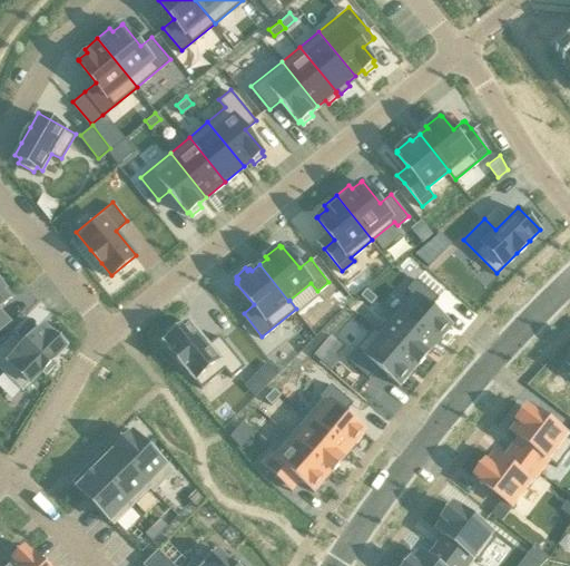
[(411,291),(394,311),(433,344),(451,324),(430,306),(439,295),(416,276),(408,288),(411,291)]
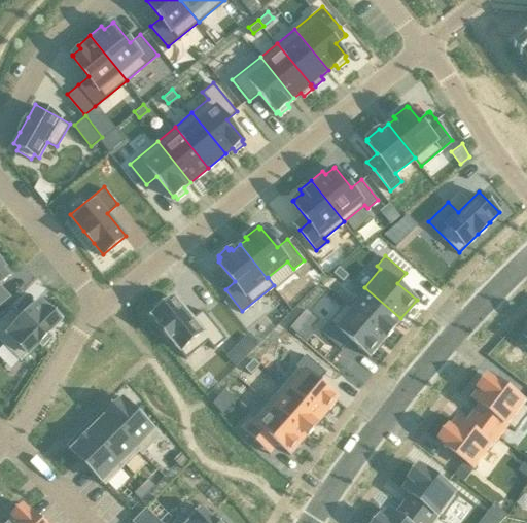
[(0,259),(0,303),(2,301),(8,294),(0,285),(0,282),(9,273),(2,265),(4,264),(0,259)]
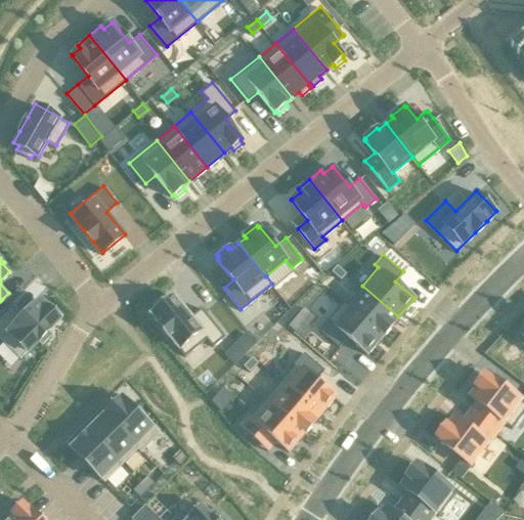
[(337,263),(332,269),(341,277),(346,271),(337,263)]
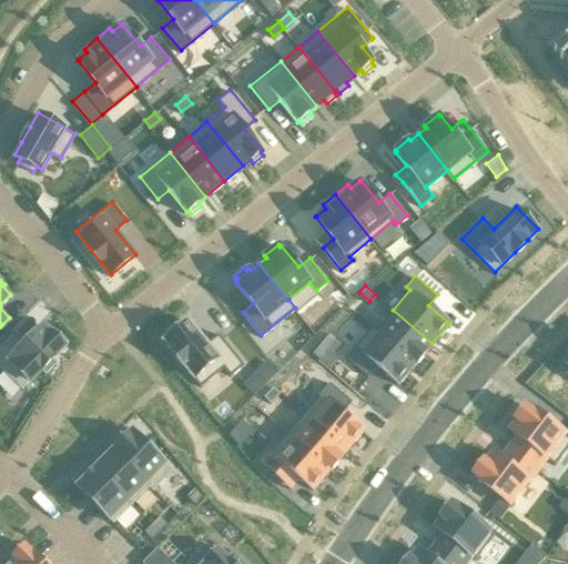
[(377,328),(376,329),(415,363),(426,351),(432,343),(393,310),(377,328)]
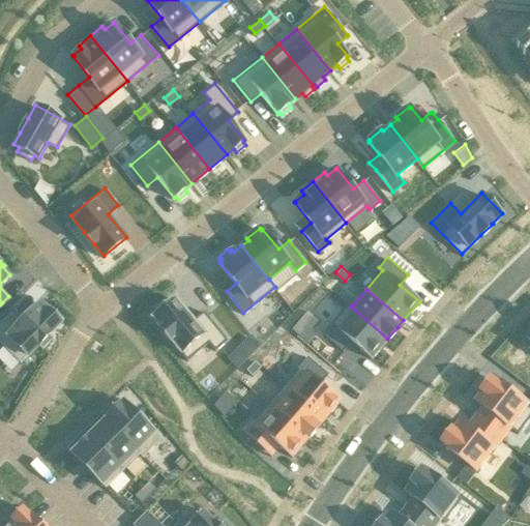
[(157,313),(152,317),(160,325),(159,326),(171,340),(172,340),(187,359),(209,342),(215,349),(228,339),(204,310),(193,319),(176,298),(171,301),(168,298),(154,309),(157,313)]
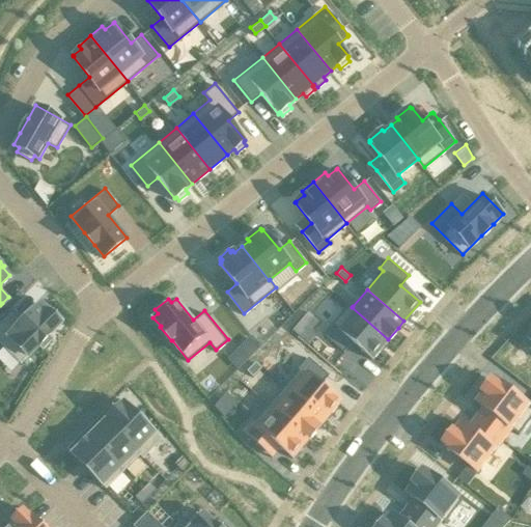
[(10,312),(0,322),(0,340),(21,361),(39,343),(43,347),(53,337),(50,333),(60,322),(63,317),(53,307),(49,310),(40,302),(21,322),(10,312)]
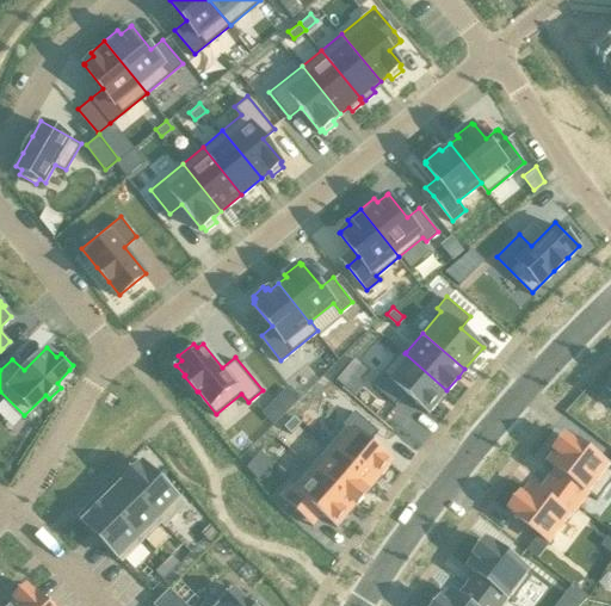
[(401,348),(372,382),(395,403),(406,391),(429,412),(446,390),(405,353),(406,352),(401,348)]
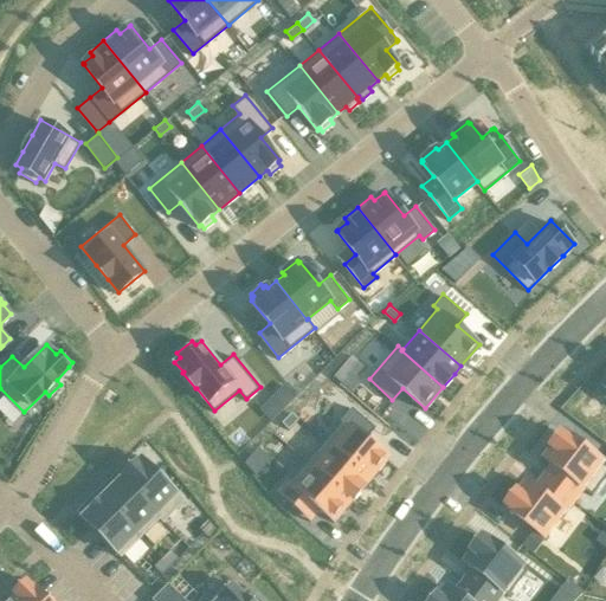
[(297,394),(284,382),(272,394),(283,405),(284,406),(297,394)]
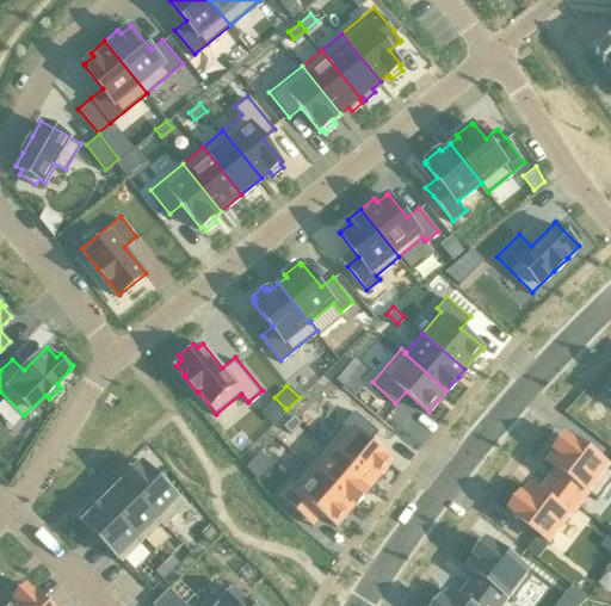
[(355,409),(326,441),(372,482),(392,462),(369,441),(378,430),(355,409)]
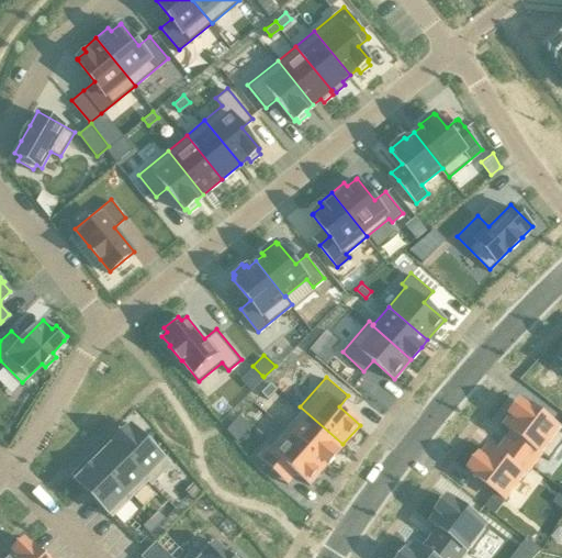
[(270,381),(261,391),(267,397),(277,388),(270,381)]
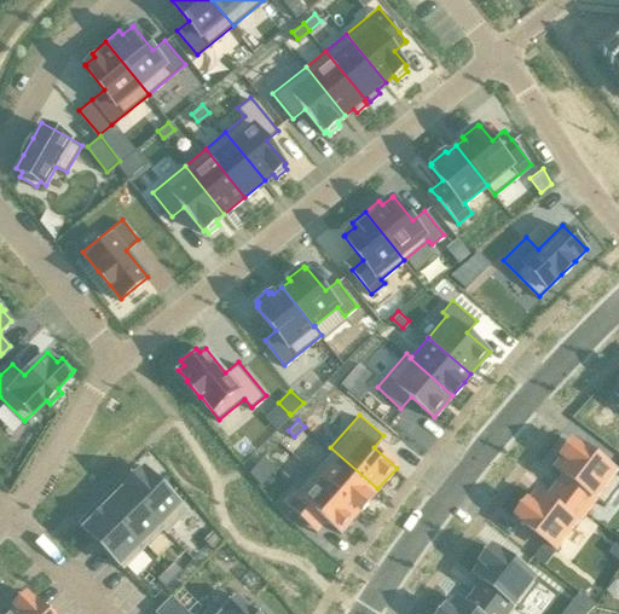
[(562,456),(555,465),(567,475),(557,487),(585,509),(595,497),(605,504),(618,484),(618,473),(576,440),(574,441),(572,440),(561,455),(562,456)]
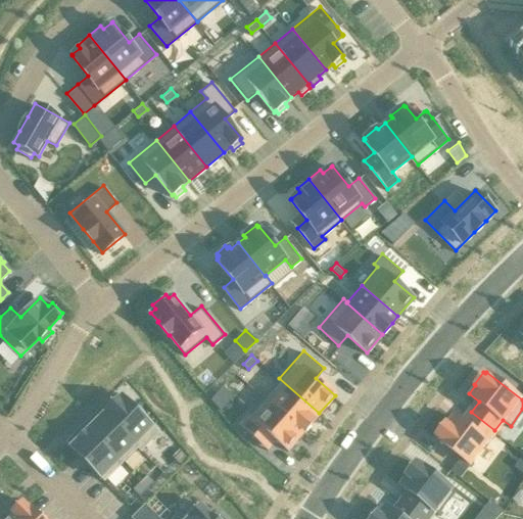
[(279,378),(264,396),(303,431),(304,431),(314,420),(319,413),(279,378)]
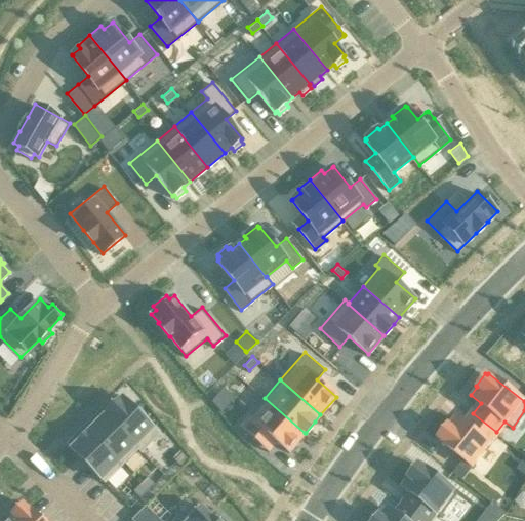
[(121,396),(104,413),(104,414),(105,413),(138,447),(137,448),(142,451),(159,433),(121,396)]
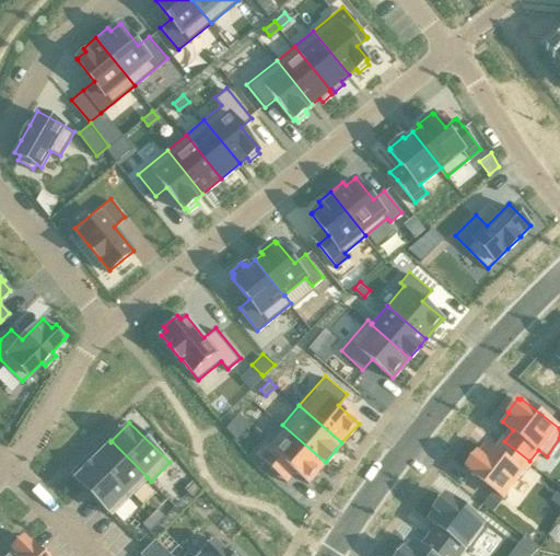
[(282,425),(257,454),(278,474),(284,479),(287,481),(288,479),(295,470),(308,482),(325,462),(282,425)]
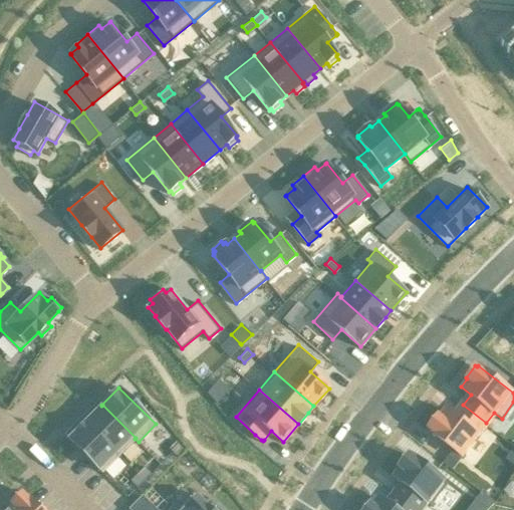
[(101,406),(86,421),(119,454),(135,439),(136,438),(102,405),(101,406)]
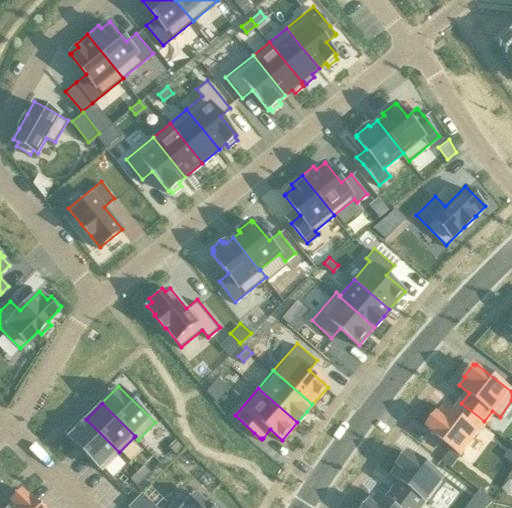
[(435,413),(426,425),(427,427),(460,453),(484,421),(461,403),(453,414),(443,406),(437,414),(435,413)]
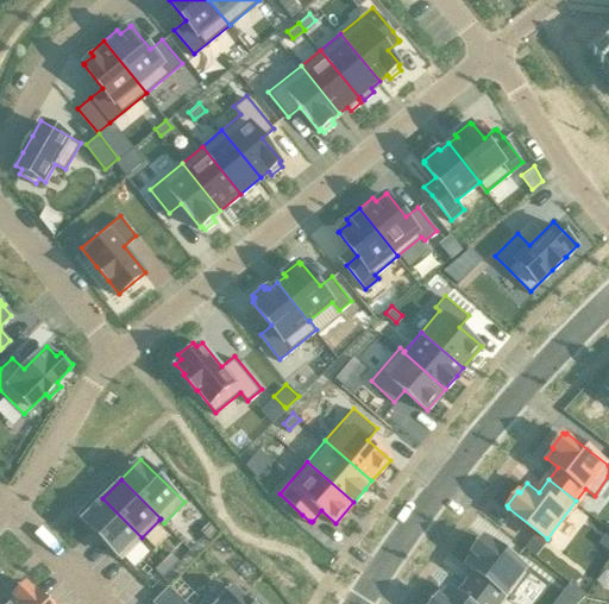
[(102,498),(82,518),(121,558),(142,538),(102,498)]
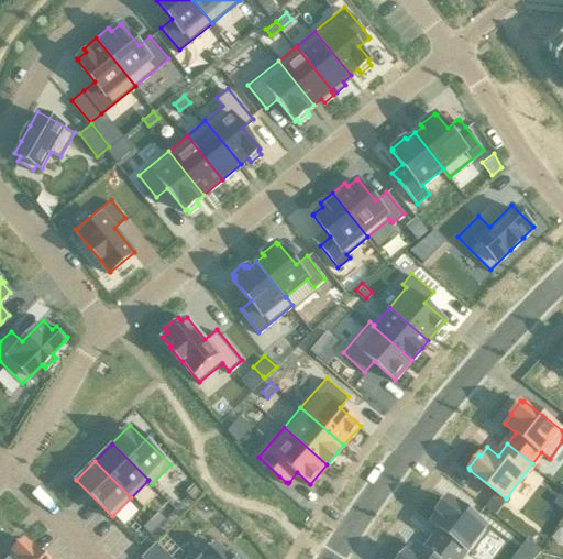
[(195,483),(187,491),(194,499),(202,491),(195,483)]
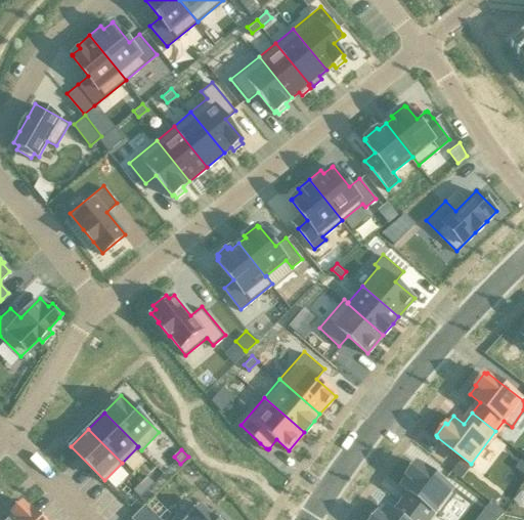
[(523,452),(515,464),(523,470),(523,452)]
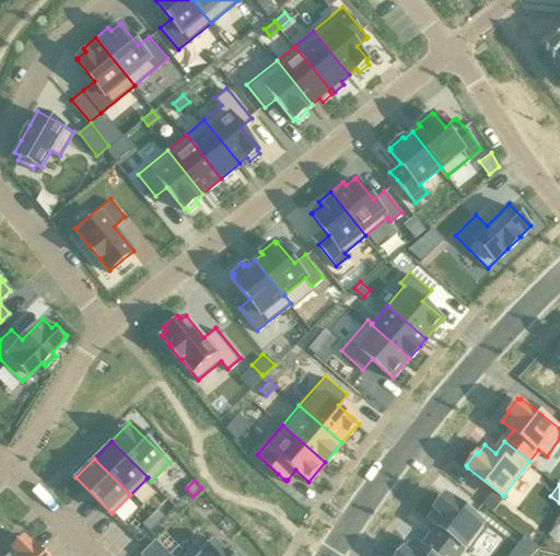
[(435,509),(429,518),(440,526),(431,537),(454,555),(456,555),(465,546),(469,549),(487,525),(446,495),(444,494),(433,508),(435,509)]
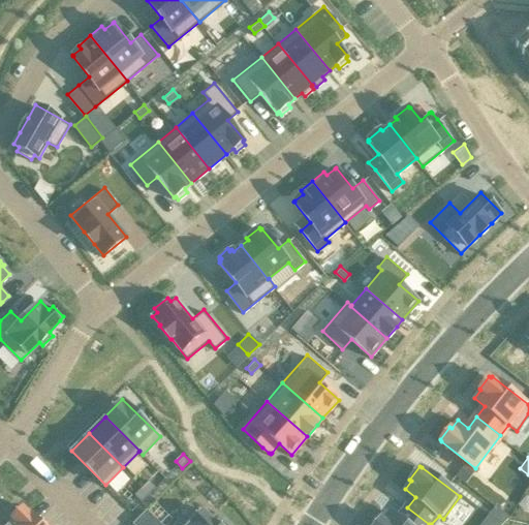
[(149,477),(142,485),(149,492),(156,485),(149,477)]
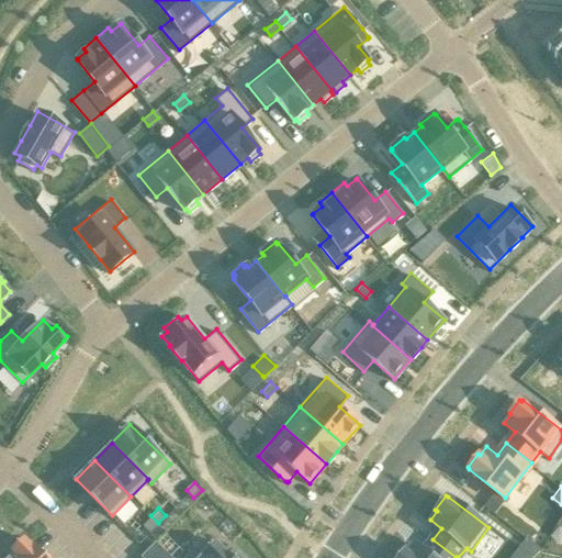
[(150,515),(143,524),(149,531),(158,523),(150,515)]
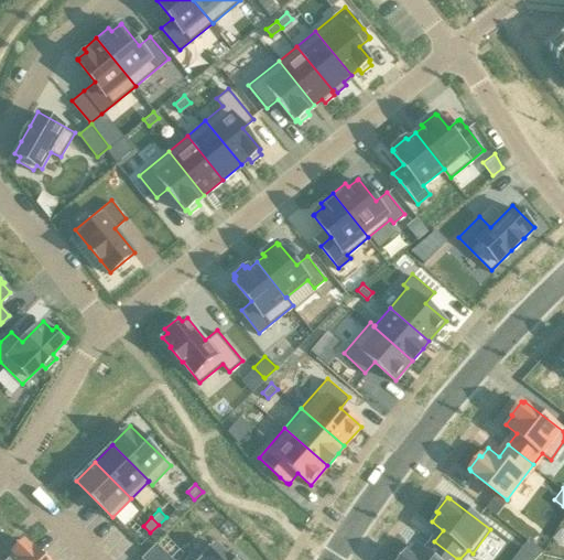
[(13,552),(9,557),(12,559),(46,559),(25,538),(12,551),(13,552)]
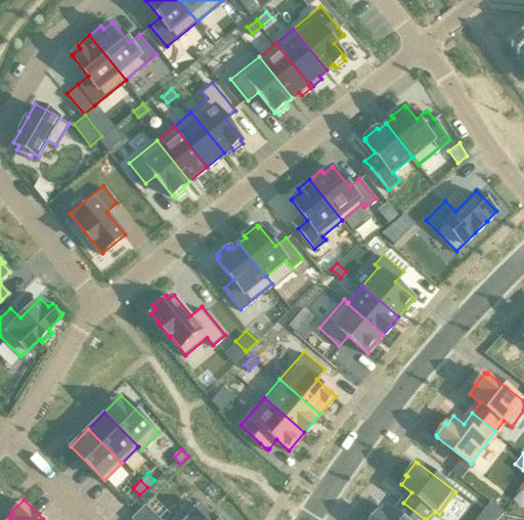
[(178,519),(175,517),(172,519),(223,519),(216,513),(212,516),(198,502),(179,519),(178,519)]
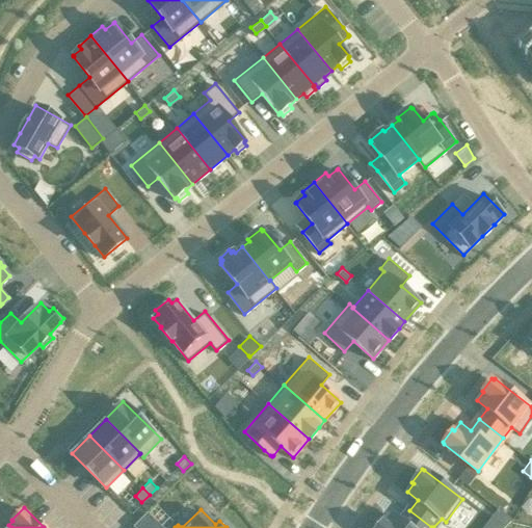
[(382,521),(376,527),(431,527),(409,510),(401,521),(391,513),(384,522),(382,521)]
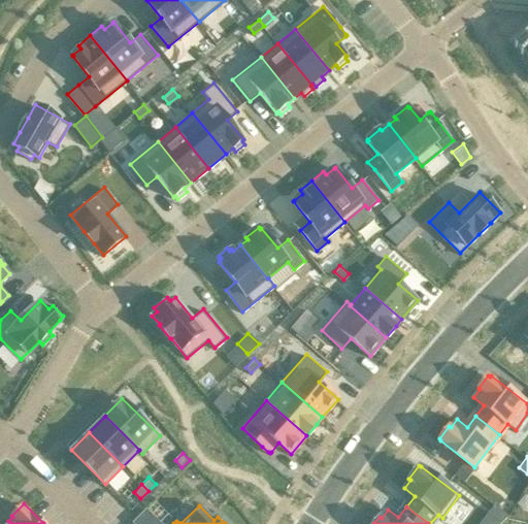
[(163,523),(146,508),(133,521),(136,523),(163,523)]
